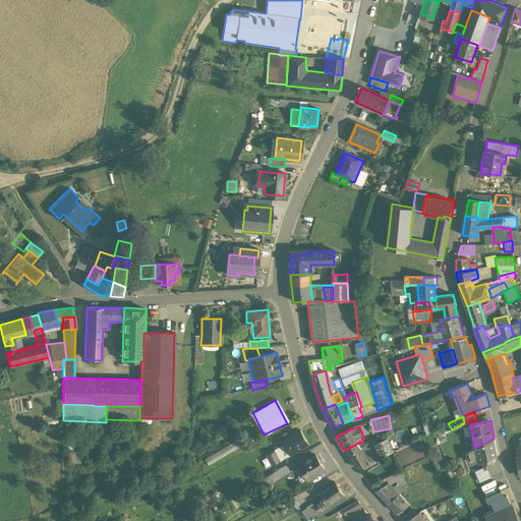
[(299,430),(282,441),(285,445),(290,455),(308,445),(299,430)]
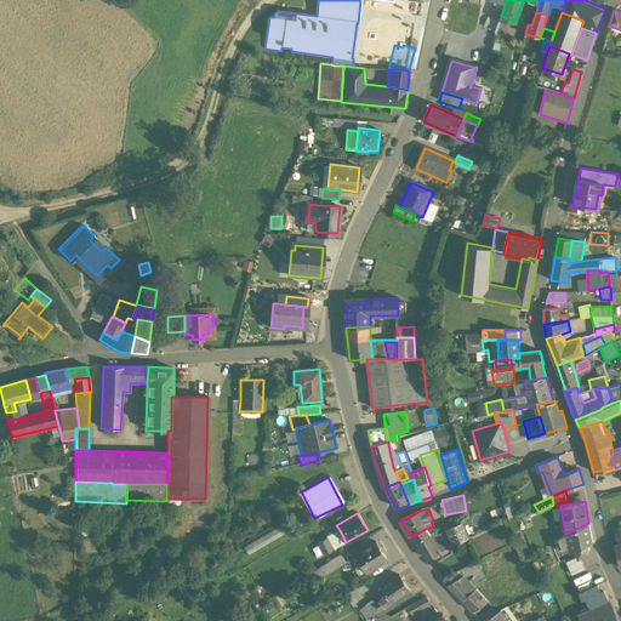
[(446,529),(453,545),(469,539),(466,529),(462,523),(446,529)]
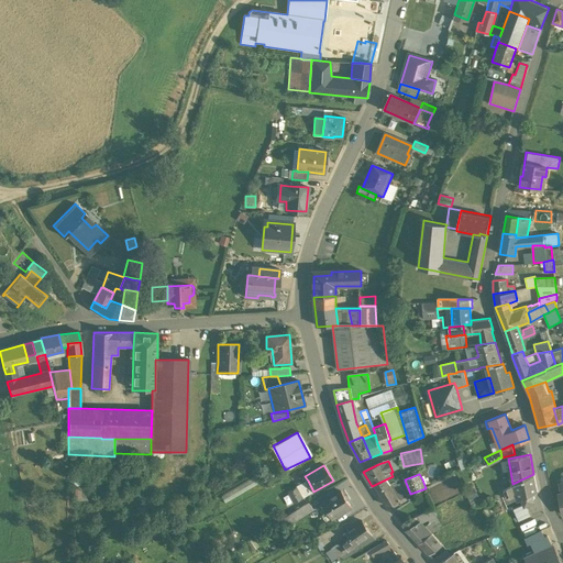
[(533,474),(512,484),(504,489),(507,498),(517,494),(519,498),(522,497),(525,503),(526,503),(533,499),(531,494),(538,490),(533,474)]
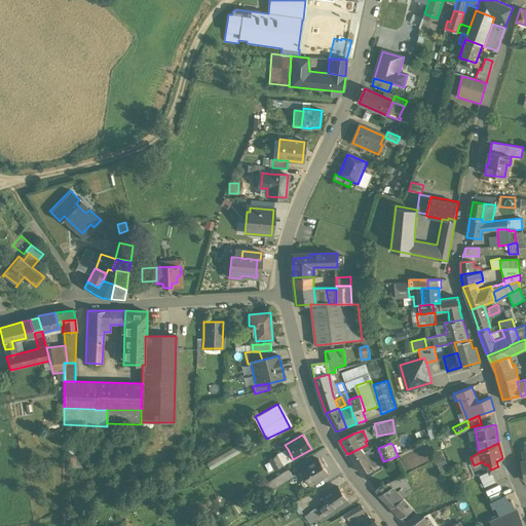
[(70,445),(70,466),(81,466),(81,446),(70,445)]
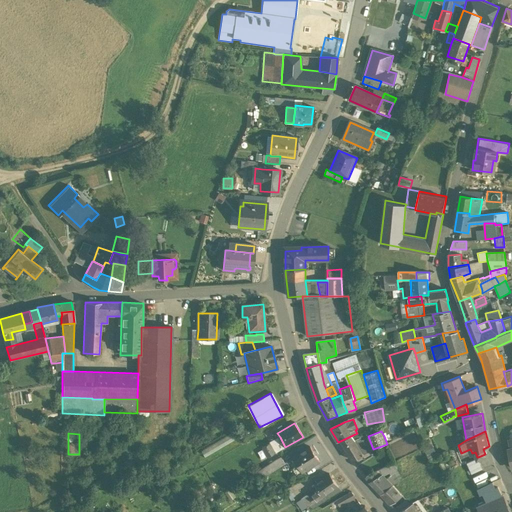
[(204,458),(236,440),(232,433),(201,452),(204,458)]
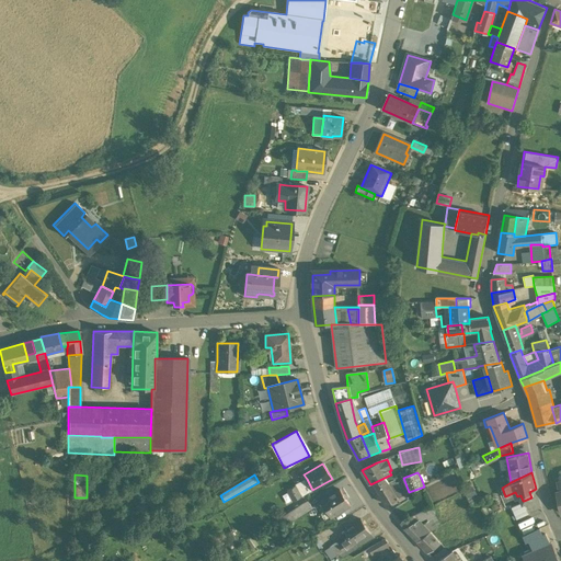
[(393,492),(388,483),(385,478),(373,483),(387,505),(403,495),(398,489),(393,492)]
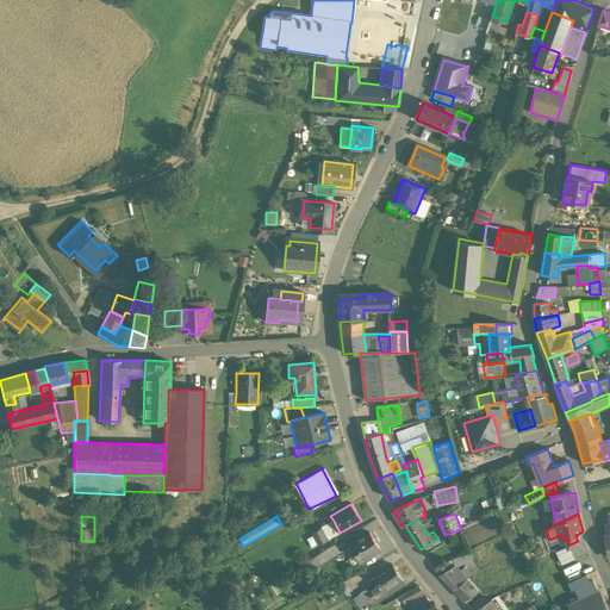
[(340,533),(334,521),(331,522),(331,521),(319,528),(321,528),(328,540),(340,533)]
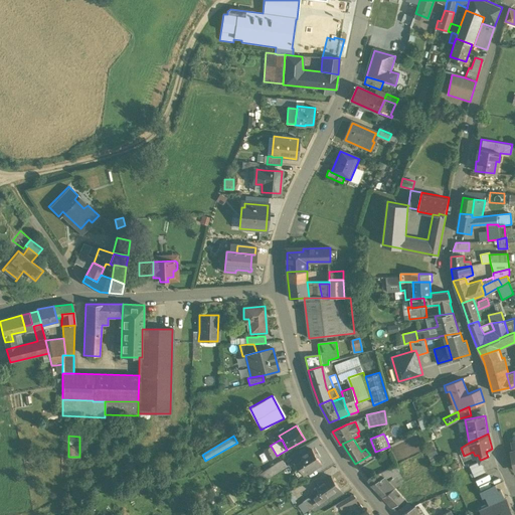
[(361,442),(356,444),(361,452),(365,449),(361,442)]
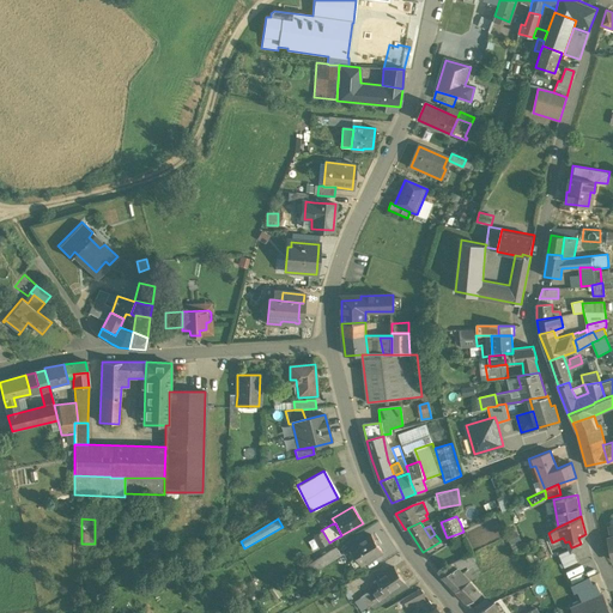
[(320,548),(329,542),(322,530),(313,536),(320,548)]
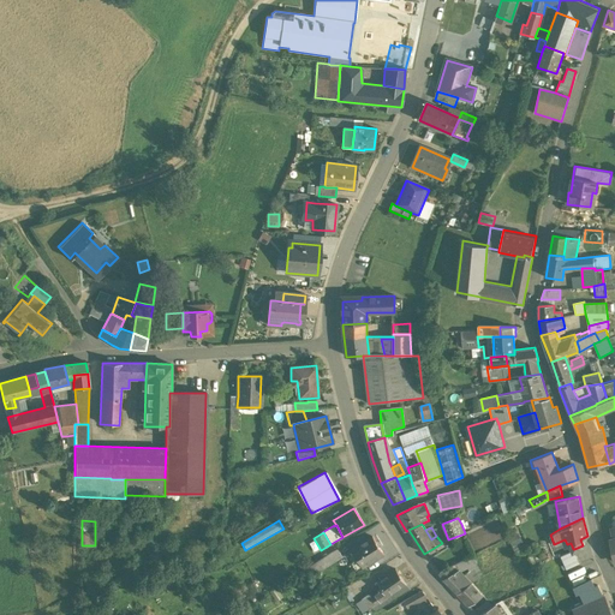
[(351,549),(363,569),(384,555),(371,535),(351,549)]
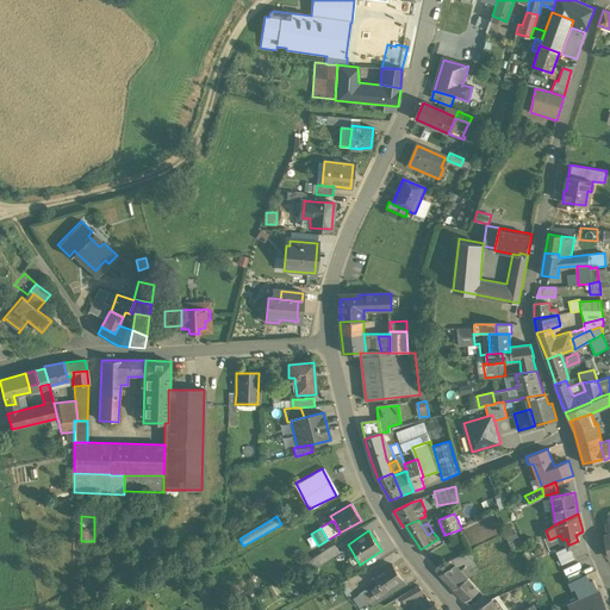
[(316,554),(335,543),(332,540),(313,551),(316,554)]
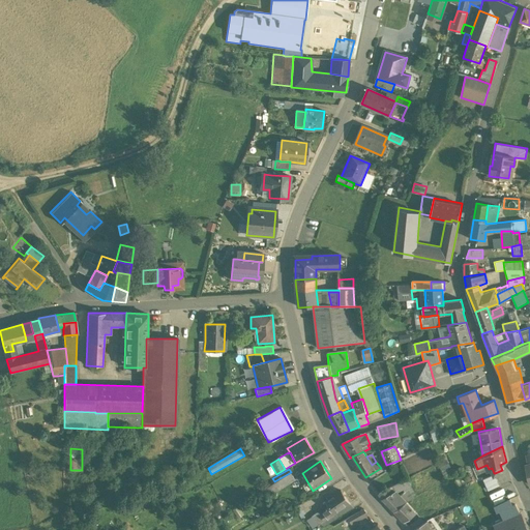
[(291,473),(266,489),(271,496),(295,480),(291,473)]
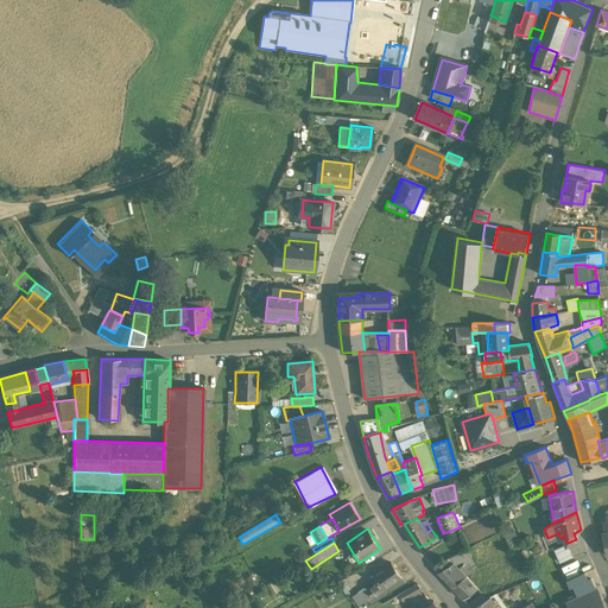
[(567,543),(555,549),(561,562),(572,556),(568,543),(567,543)]
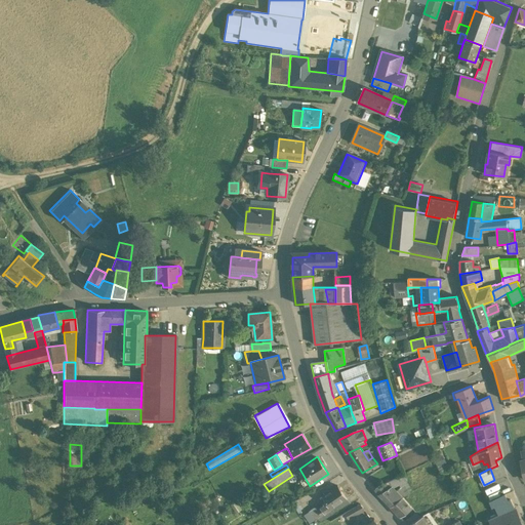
[(404,475),(387,483),(390,487),(393,486),(397,491),(400,488),(408,484),(404,475)]
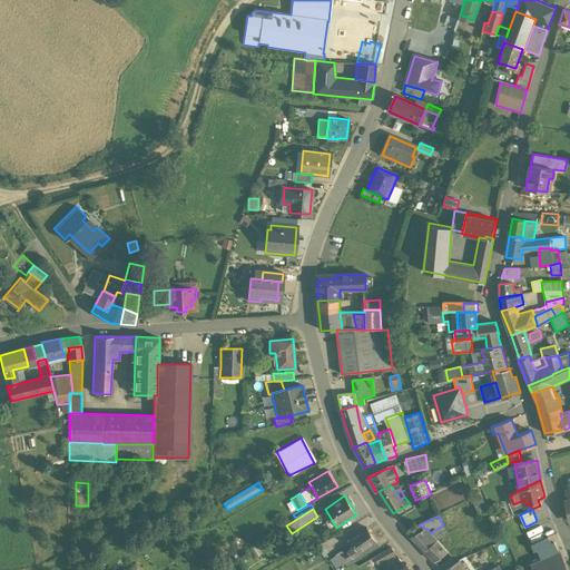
[(406,531),(410,537),(423,529),(420,524),(406,531)]
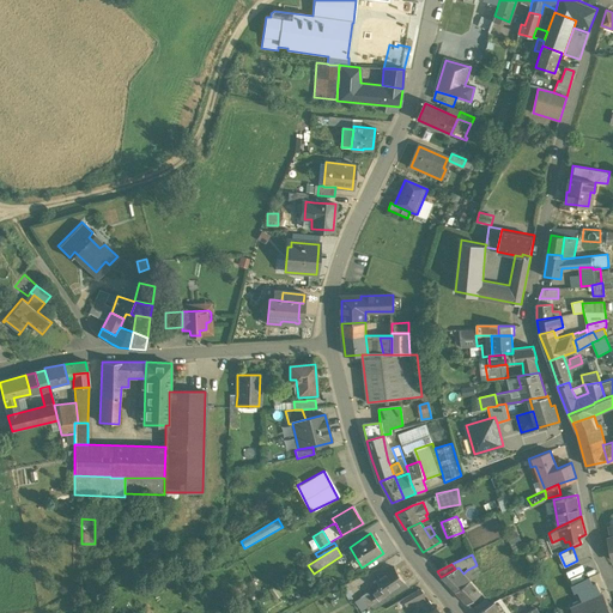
[(481,574),(477,565),(467,570),(463,574),(471,580),(469,581),(471,581),(481,574)]
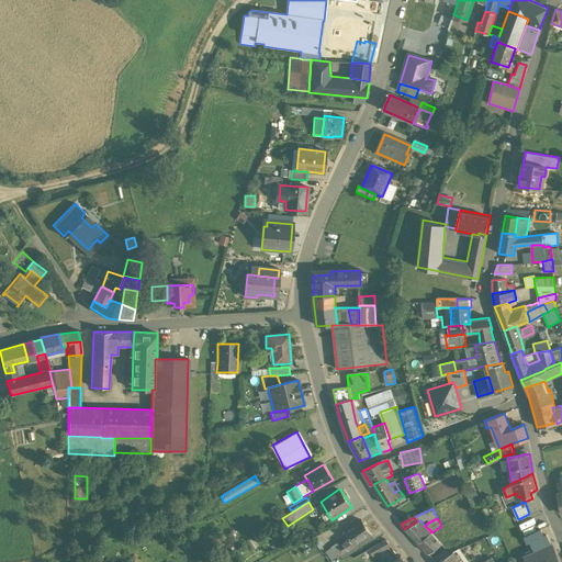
[(361,520),(346,531),(348,535),(355,544),(370,534),(361,520)]
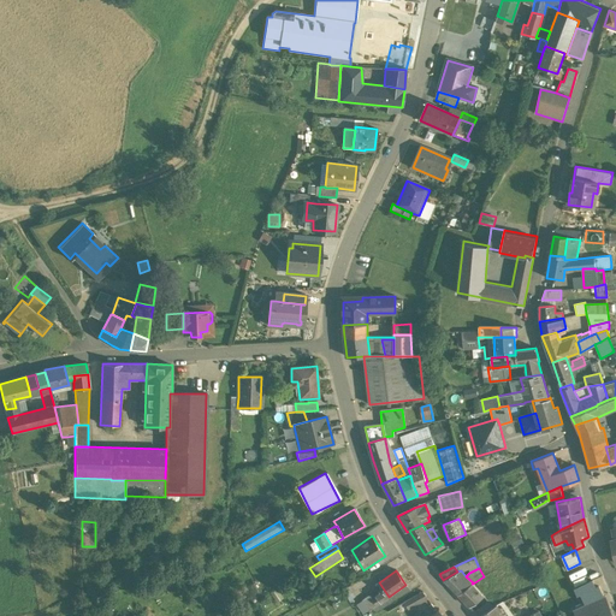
[(443,580),(457,594),(472,584),(473,582),(466,576),(461,570),(457,572),(443,580)]
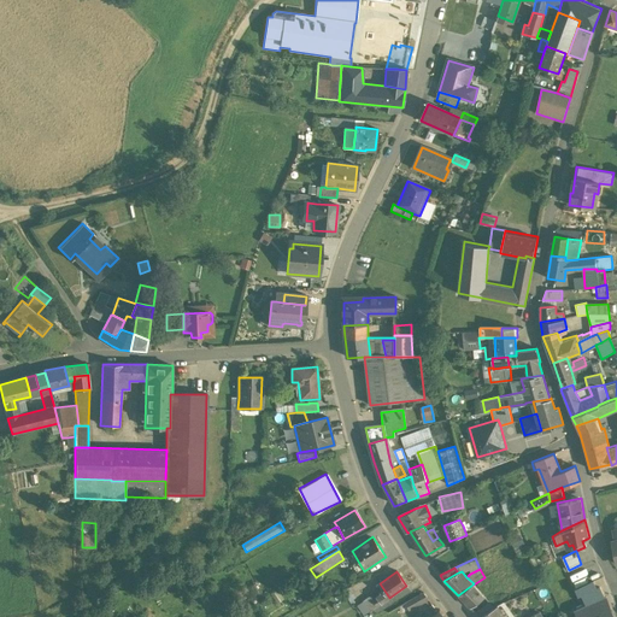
[(593,580),(575,588),(579,595),(581,594),(597,587),(593,580)]
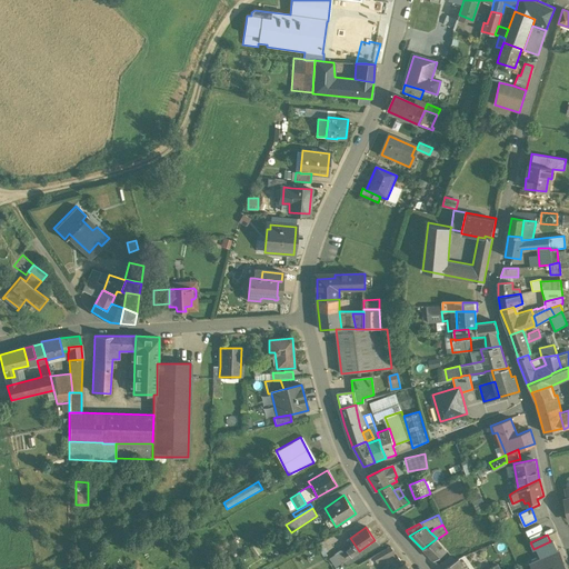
[(455,558),(437,539),(422,549),(441,568),(442,568),(459,560),(461,559),(459,556),(455,558)]
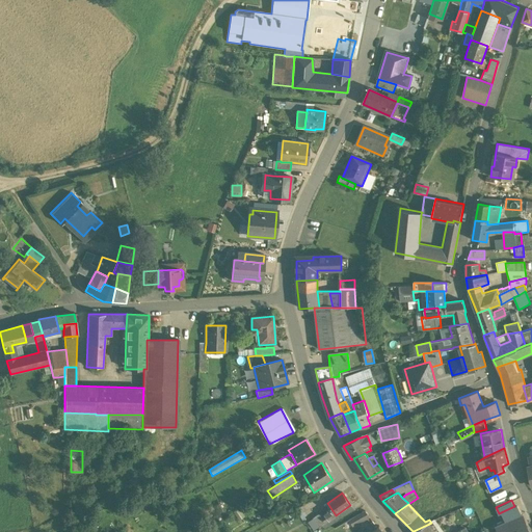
[(324,523),(336,515),(329,506),(325,508),(327,511),(320,516),(324,523)]
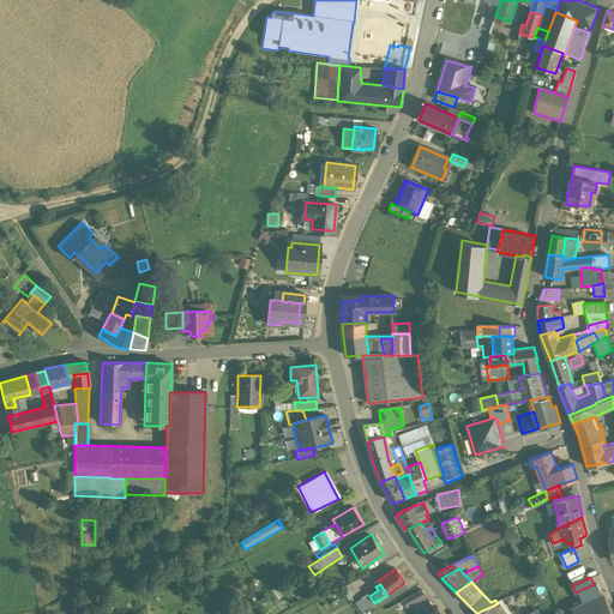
[(594,584),(578,591),(583,601),(599,594),(594,584)]
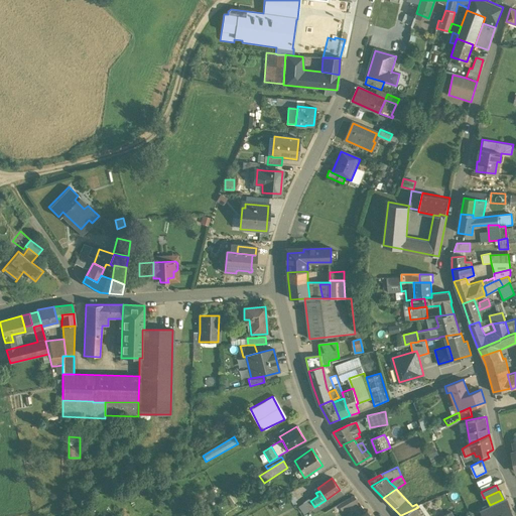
[(354,496),(339,505),(342,511),(358,502),(354,496)]
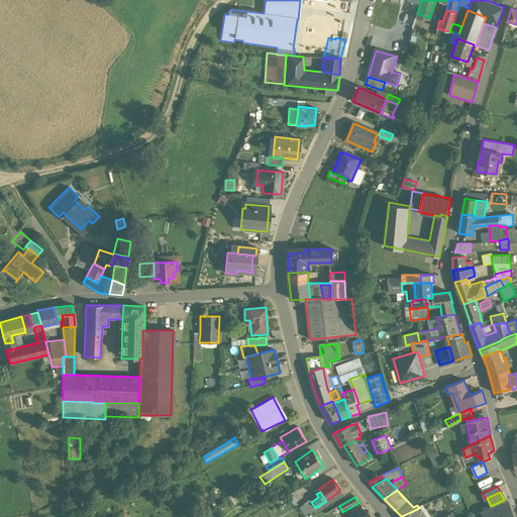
[(309,513),(315,508),(311,502),(310,500),(303,504),(309,513)]
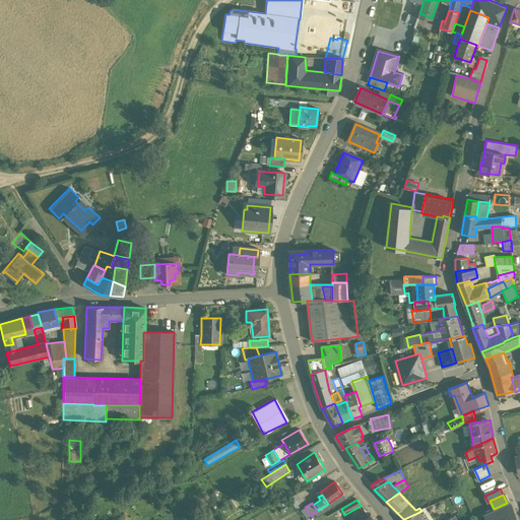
[(504,505),(484,513),(488,519),(492,519),(496,519),(495,518),(507,513),(504,505)]
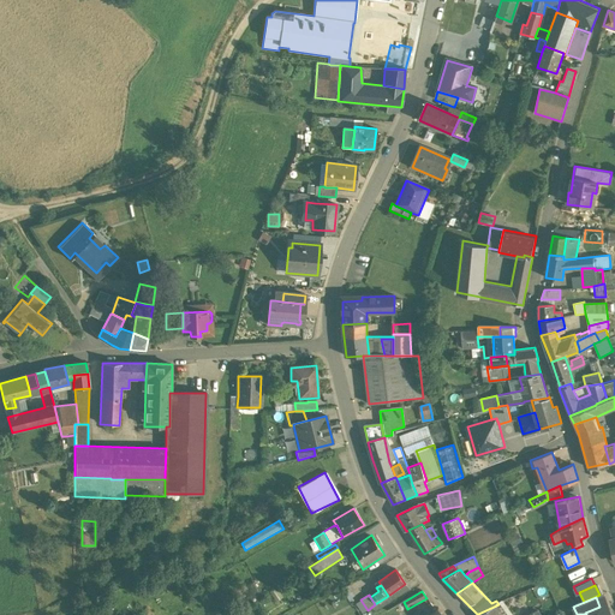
[(400,613),(407,609),(404,602),(396,605),(400,613)]
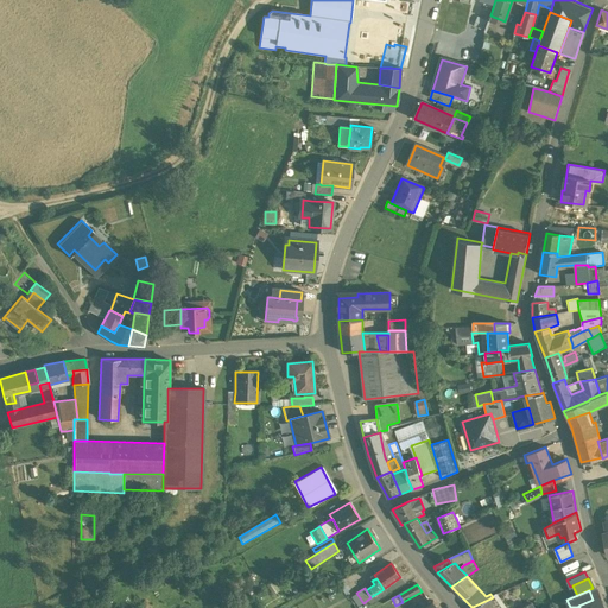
[(606,607),(601,596),(593,600),(578,606),(580,607),(606,607)]
